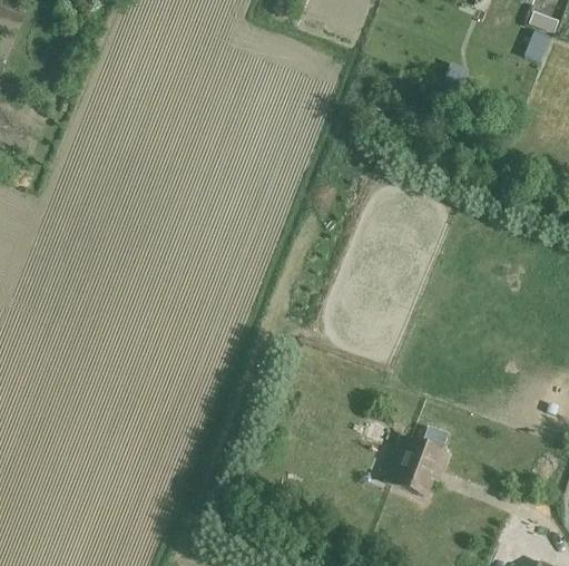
[(533,10),(528,23),(553,32),(558,20),(533,10)]
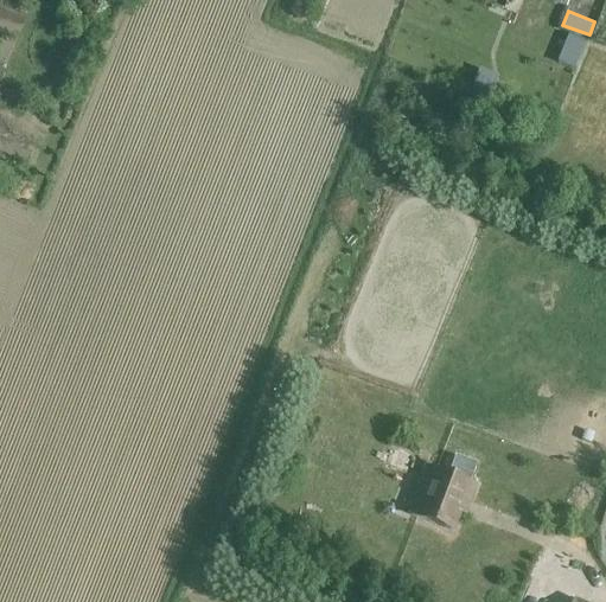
[(571,33),(560,59),(576,66),(587,39),(571,33)]
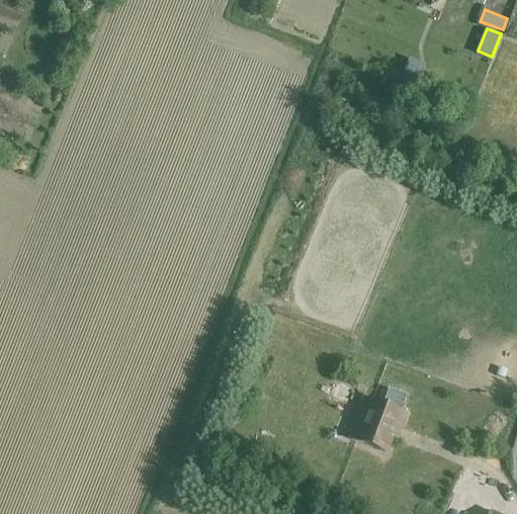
[(426,70),(422,79),(434,83),(437,75),(426,70)]
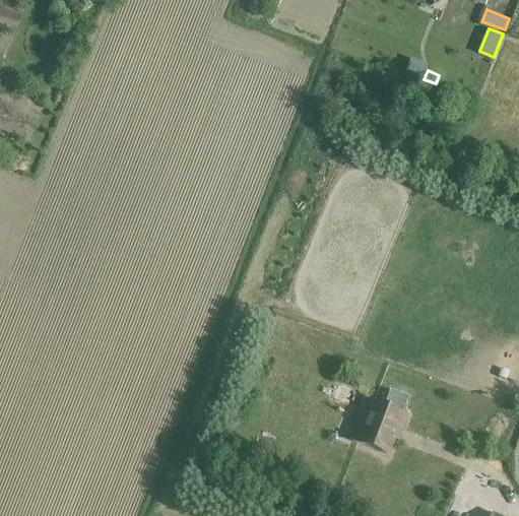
[(362,441),(352,438),(352,439),(389,452),(395,435),(394,435),(398,426),(402,427),(407,413),(401,410),(402,406),(389,401),(387,405),(374,400),(364,425),(368,427),(362,441)]
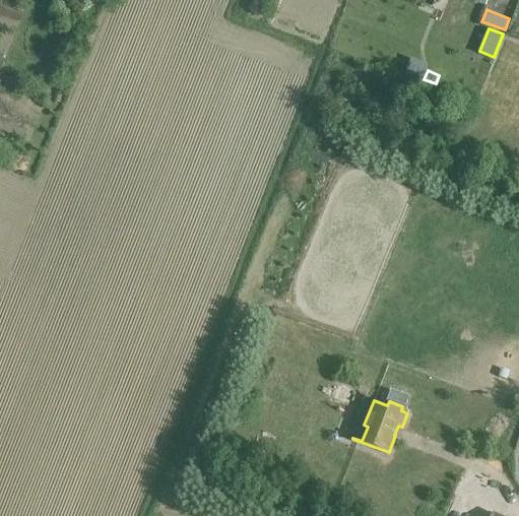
[(469,515),(472,510),(485,515),(501,479),(476,468),(455,515),(469,515)]
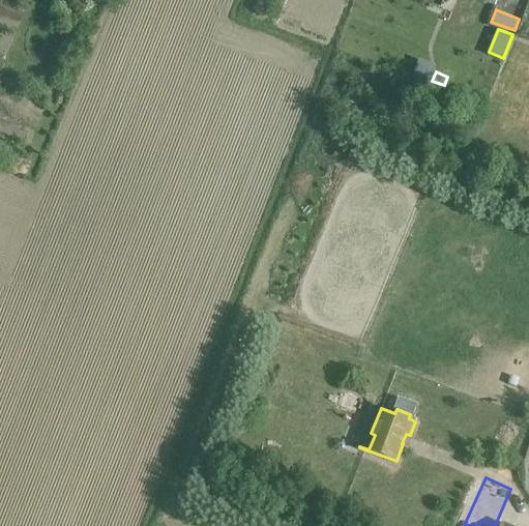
All buildings are outlined.
